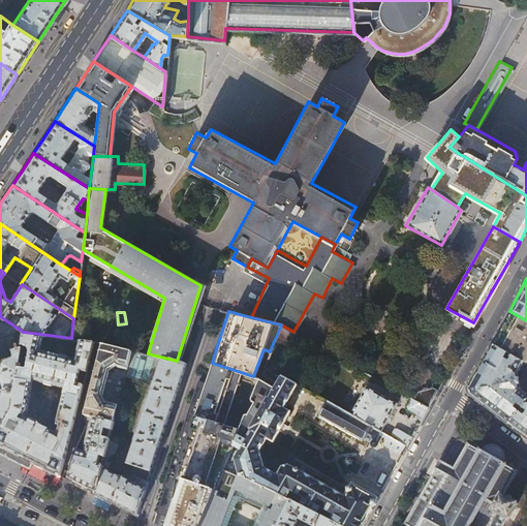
[(498,336),(493,344),(523,361),(525,362),(526,357),(526,320),(512,312),(508,318),(498,336)]
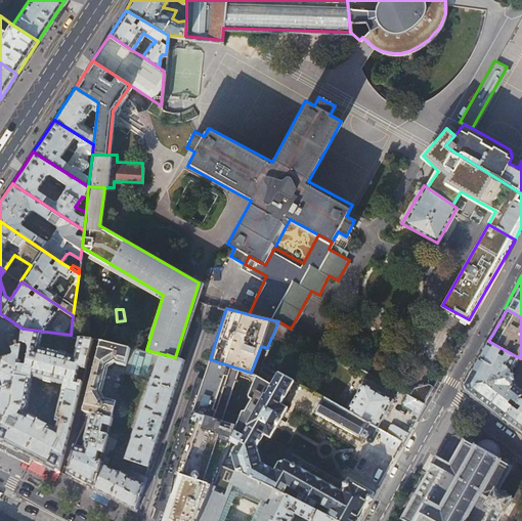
[(23,329),(0,313),(0,348),(20,343),(23,329)]
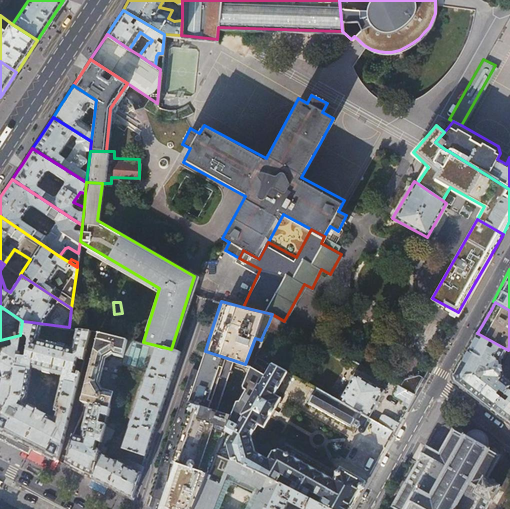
[(281,331),(286,322),(284,321),(272,314),(268,324),(281,331)]
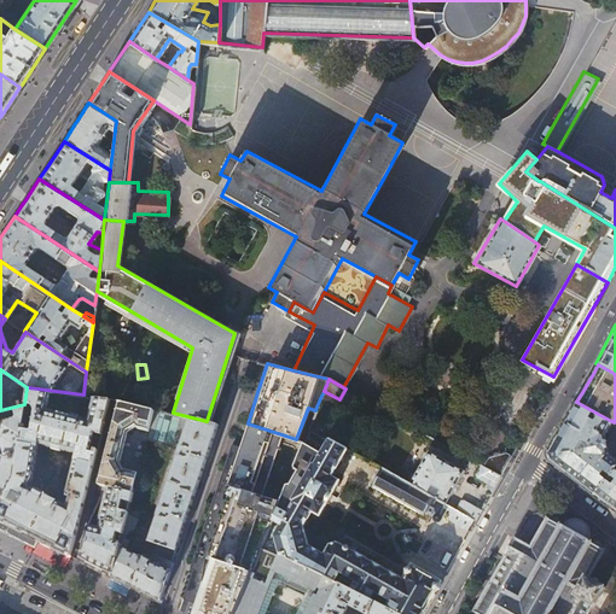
[(0,516),(32,533),(38,537),(48,542),(54,545),(62,549),(69,553),(96,450),(87,449),(92,430),(100,431),(109,397),(83,395),(28,387),(27,387),(24,404),(17,450),(12,474),(0,500),(0,516)]
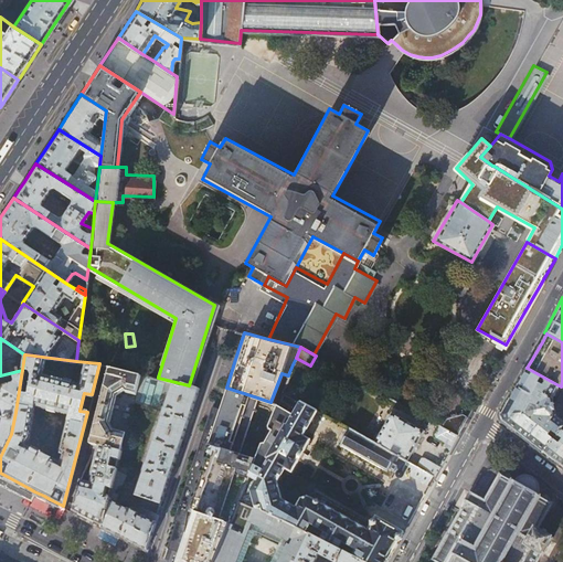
[(133,401),(140,372),(107,364),(99,396),(88,441),(120,449),(133,401)]
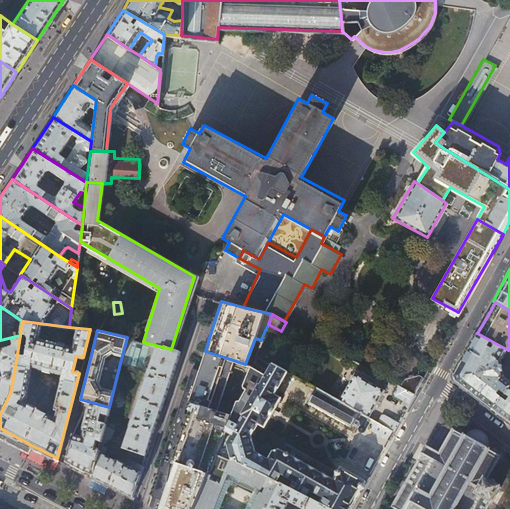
[(503,356),(506,349),(477,333),(475,332),(465,350),(454,369),(452,373),(453,380),(471,393),(490,408),(509,382),(509,380),(502,374),(500,358),(501,356),(503,356)]
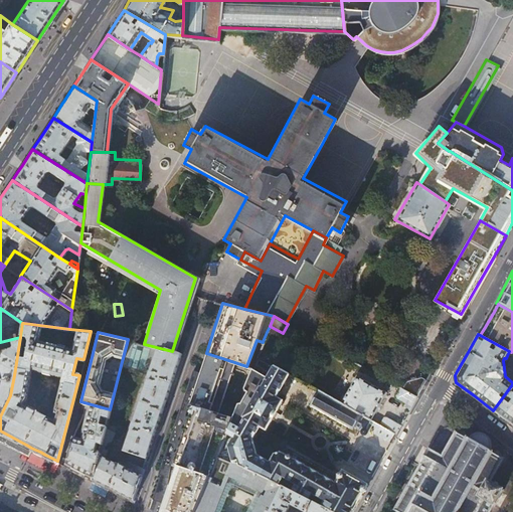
[(14,375),(20,337),(0,342),(0,378),(1,378),(14,375)]
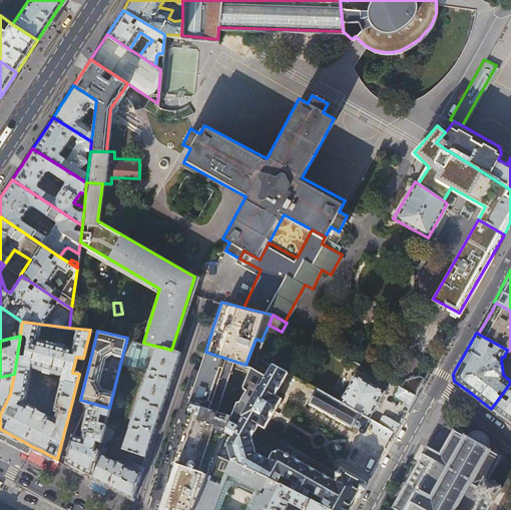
[(163,351),(162,349),(143,343),(127,338),(120,364),(146,371),(120,447),(144,455),(178,355),(166,351),(164,351),(163,351)]
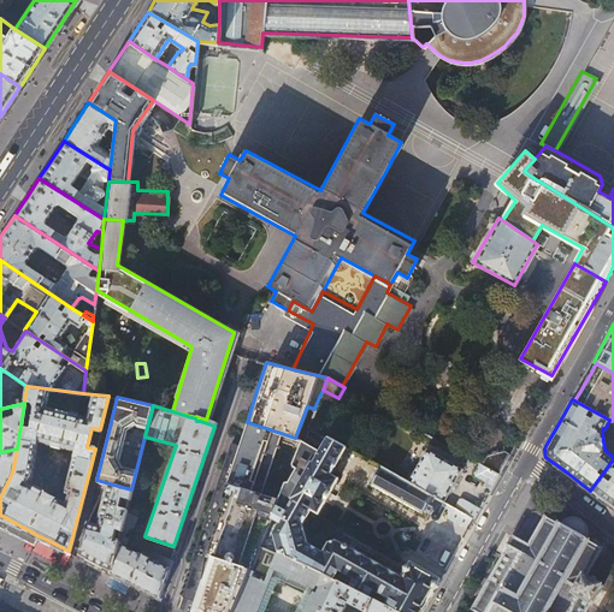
[(307,426),(320,432),(326,421),(312,414),(307,426)]
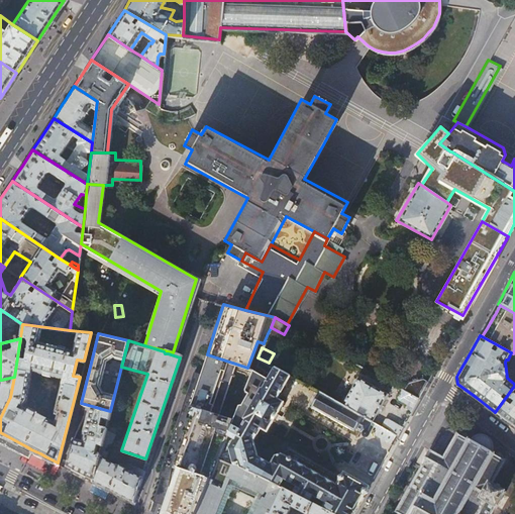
[(195,406),(218,414),(235,364),(207,354),(206,353),(200,373),(193,370),(191,376),(182,402),(195,406)]
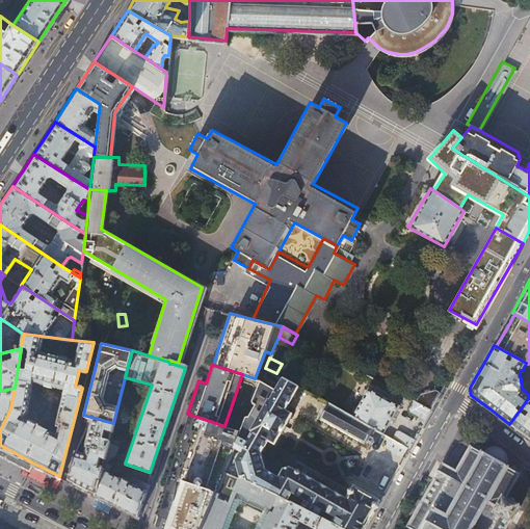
[(239,430),(240,431),(233,447),(241,451),(235,460),(240,477),(292,502),(321,517),(345,528),(361,528),(369,516),(382,491),(358,476),(346,497),(290,466),(283,468),(279,476),(265,469),(260,453),(267,440),(273,444),(291,414),(285,410),(298,386),(283,377),(275,390),(260,380),(252,400),(252,403),(255,404),(248,416),(246,415),(245,416),(239,430)]
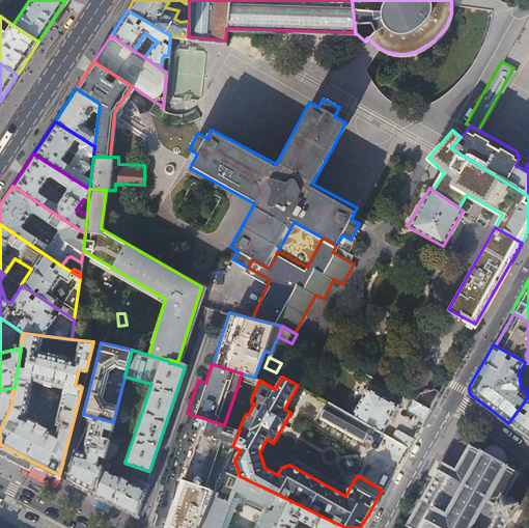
[(365,388),(351,415),(381,432),(392,412),(397,404),(366,386),(365,388)]
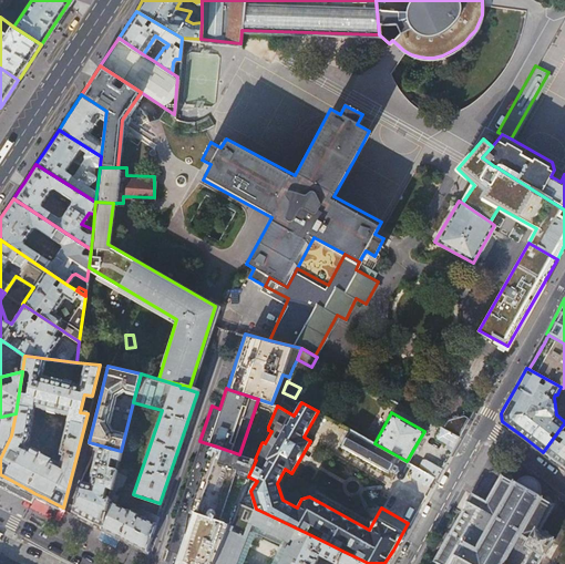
[(0,459),(11,436),(16,413),(1,417),(0,428),(0,459)]
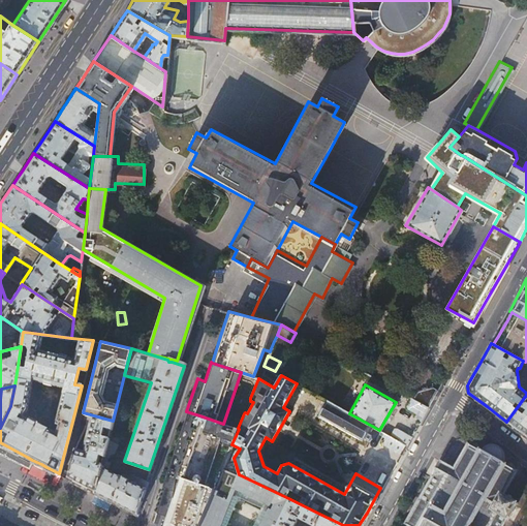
[(526,395),(506,422),(526,437),(526,395)]
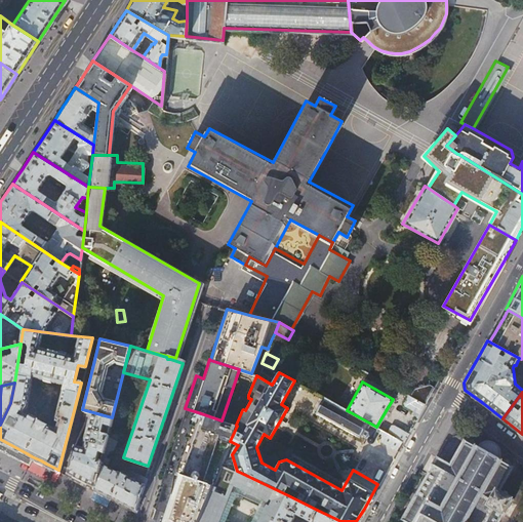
[(403,404),(418,412),(424,402),(407,394),(403,402),(403,404)]
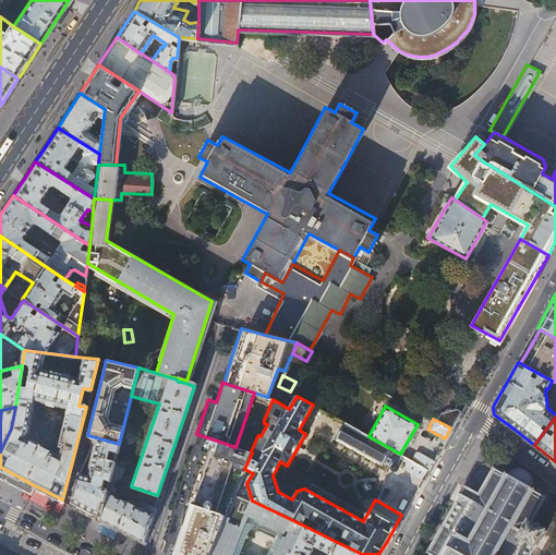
[(395,463),(400,454),(369,436),(343,422),(336,436),(335,436),(334,436),(336,437),(335,438),(346,444),(345,445),(355,449),(355,450),(357,451),(358,450),(366,455),(365,456),(367,457),(367,456),(376,461),(376,462),(377,462),(377,461),(382,463),(383,460),(390,465),(389,467),(390,468),(391,469),(393,470),(394,470),(395,470),(395,469),(396,468),(396,467),(396,466),(396,465),(395,463)]
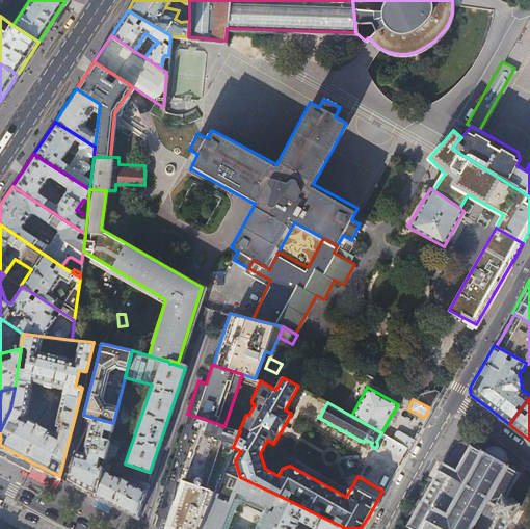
[(201,418),(187,414),(176,449),(162,488),(164,488),(160,500),(155,513),(168,518),(201,418)]
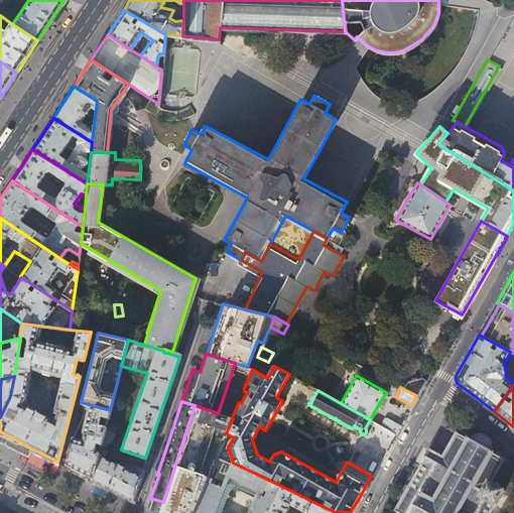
[(108,417),(110,410),(81,402),(65,466),(76,471),(92,479),(106,424),(99,423),(101,415),(108,417)]
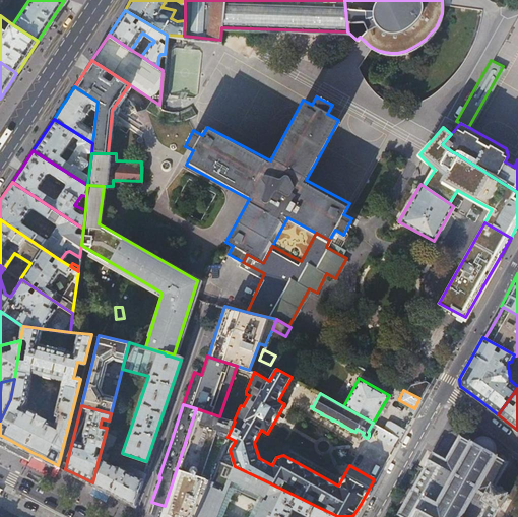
[(228,437),(235,422),(234,421),(219,416),(196,408),(165,506),(160,516),(194,516),(218,459),(228,437)]
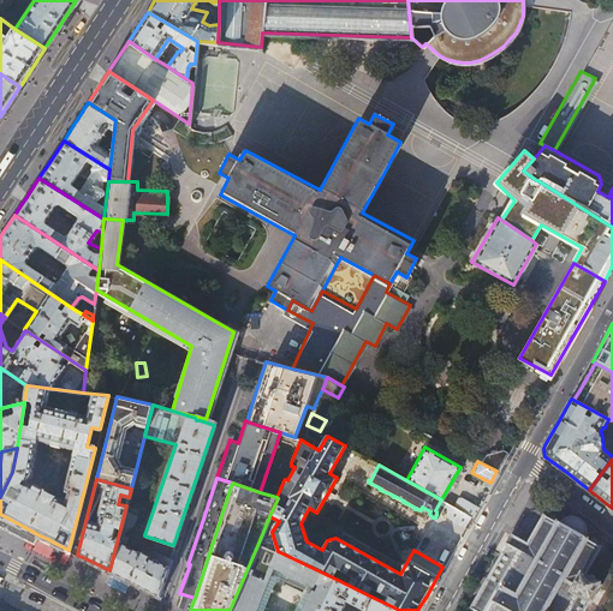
[(457,496),(452,505),(471,515),(477,505),(460,496),(457,496)]
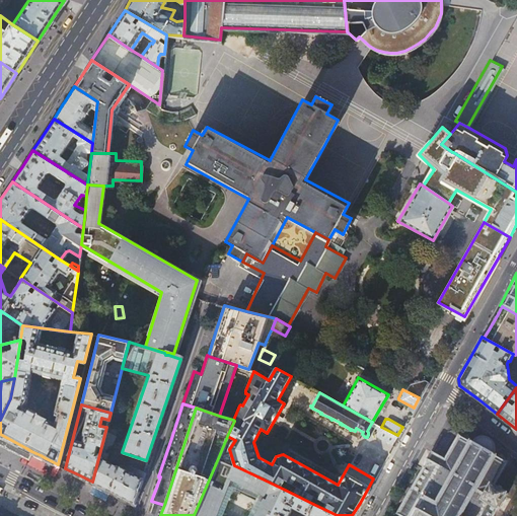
[(107,423),(106,427),(92,482),(112,492),(115,494),(134,503),(144,470),(128,462),(127,466),(119,462),(117,465),(103,459),(107,452),(106,451),(116,433),(115,433),(117,428),(107,423)]
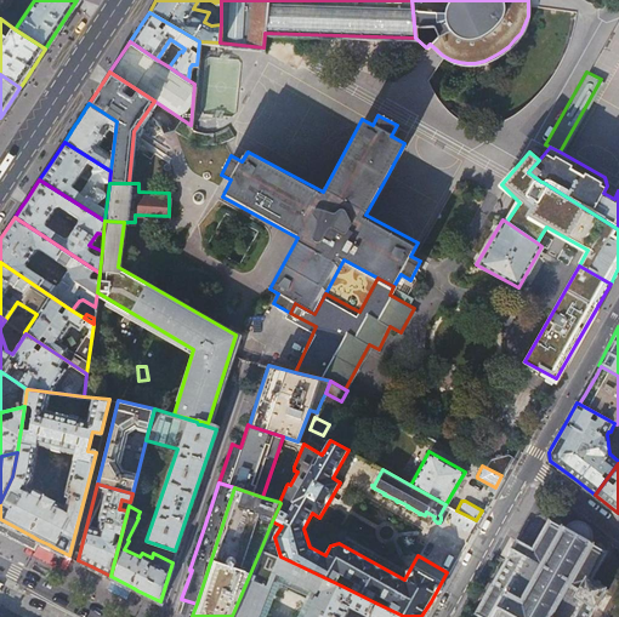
[(472,530),(476,520),(456,510),(452,519),(472,530)]
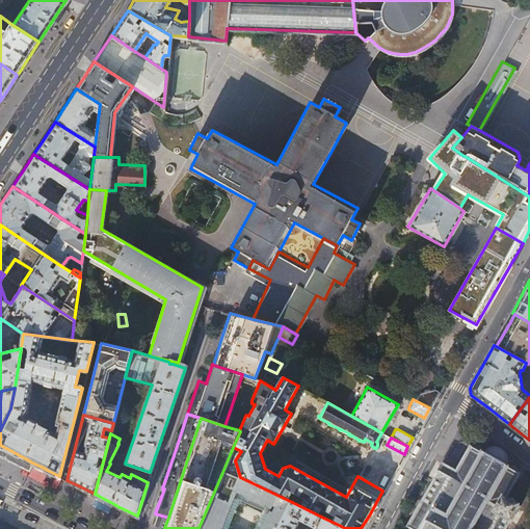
[(482,451),(481,450),(481,448),(481,447),(480,445),(479,444),(478,444),(476,443),(475,443),(473,444),(472,445),(469,443),(455,469),(442,461),(438,469),(433,476),(432,477),(421,499),(420,499),(405,523),(415,528),(503,528),(509,521),(510,521),(520,503),(519,503),(514,500),(513,497),(511,496),(508,496),(508,497),(506,495),(519,472),(517,470),(517,468),(517,467),(515,466),(514,465),(513,464),(511,464),(510,464),(508,465),(507,466),(506,465),(504,464),(506,459),(506,456),(505,454),(504,451),(502,449),(501,448),(498,447),(495,446),(492,446),(488,447),(486,449),(483,452),(482,451)]
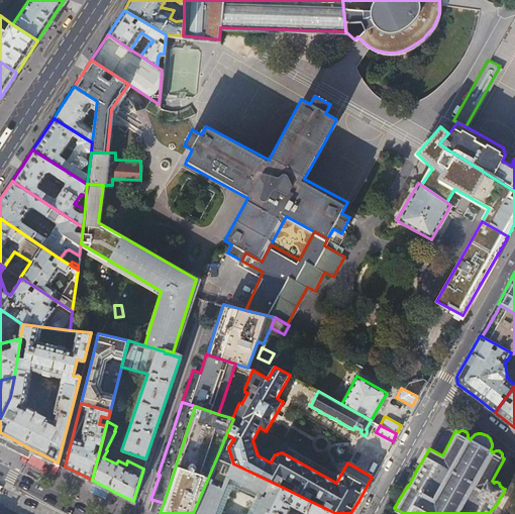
[(42,463),(45,456),(40,453),(31,449),(28,454),(42,463)]
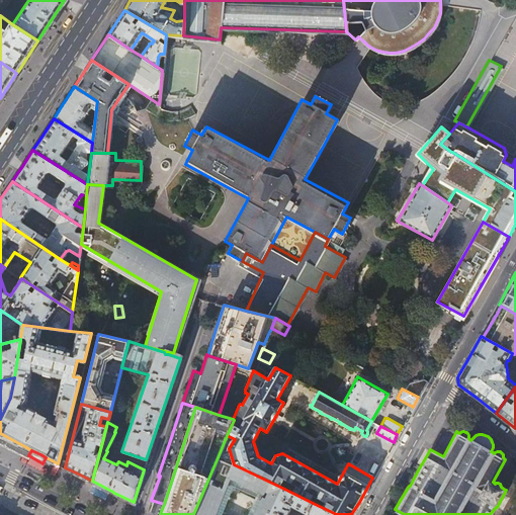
[(270,514),(284,489),(234,464),(218,457),(193,514),(270,514)]
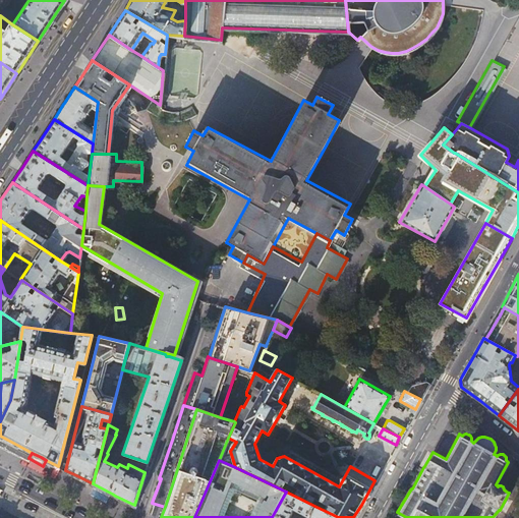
[(308,517),(314,506),(286,492),(272,517),(287,517),(292,509),(308,517)]
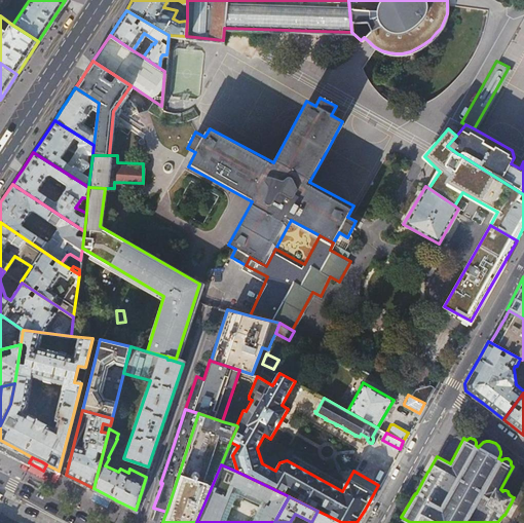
[(132,517),(136,510),(116,500),(113,507),(132,517)]
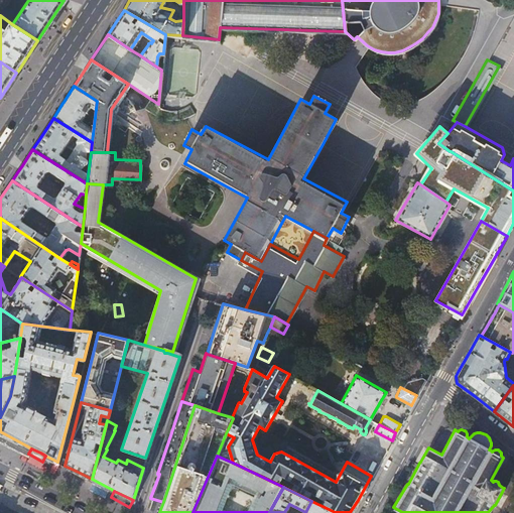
[(335,512),(311,501),(305,512),(304,512),(335,512)]
